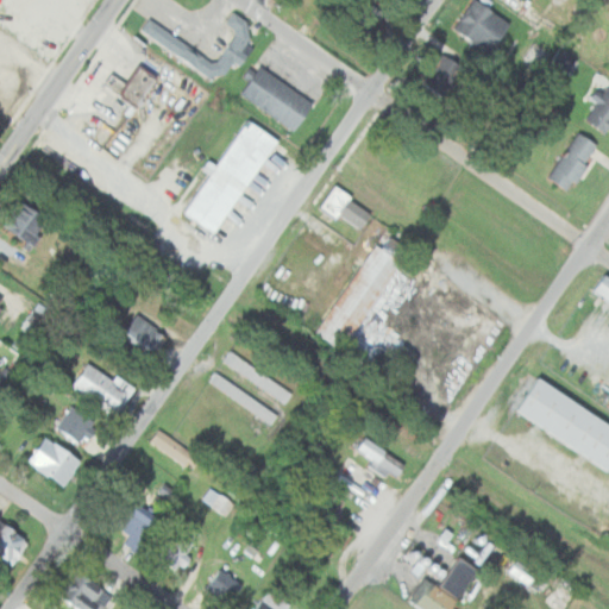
[(473,0),(453,30),(488,54),(509,24),(476,0),(473,0)]
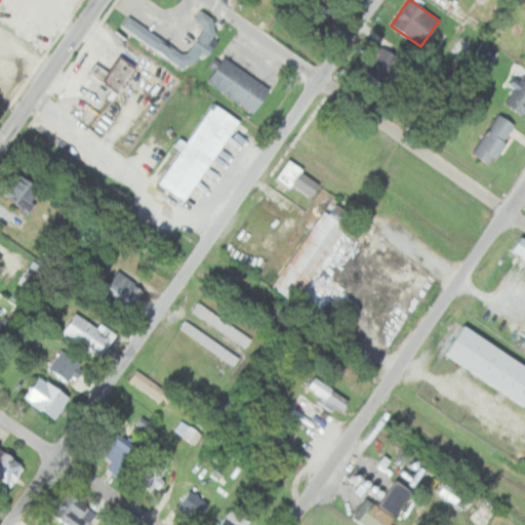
[(196,21),(205,28),(199,37),(204,40),(214,26),(200,15),(196,21)]
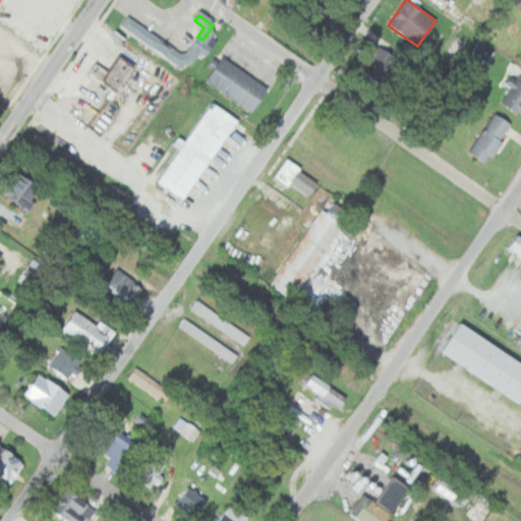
[(120,25),(163,55),(170,46),(126,16),(120,25)]
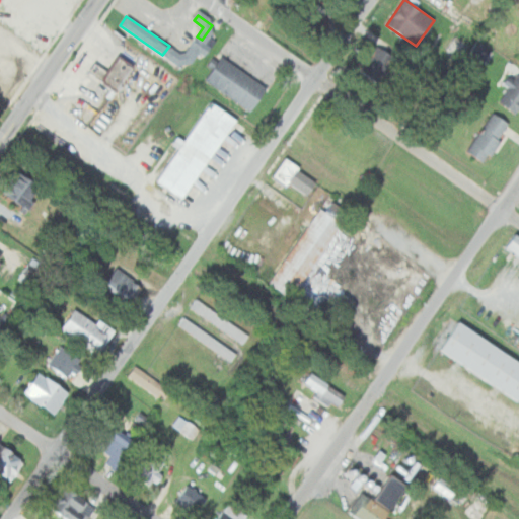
[(378,83),(394,57),(374,45),(358,70),(378,83)]
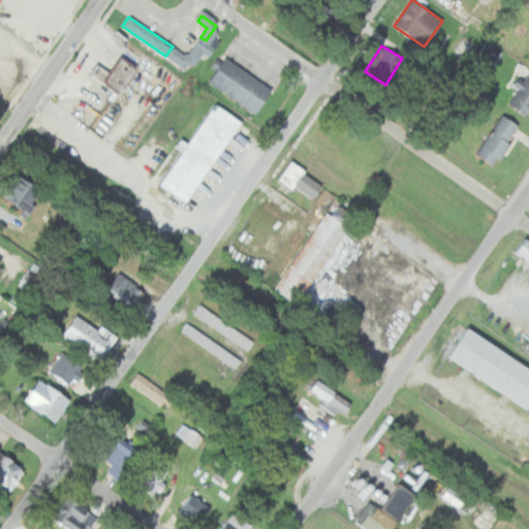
[(118,93),(136,67),(121,56),(102,83),(118,93)]
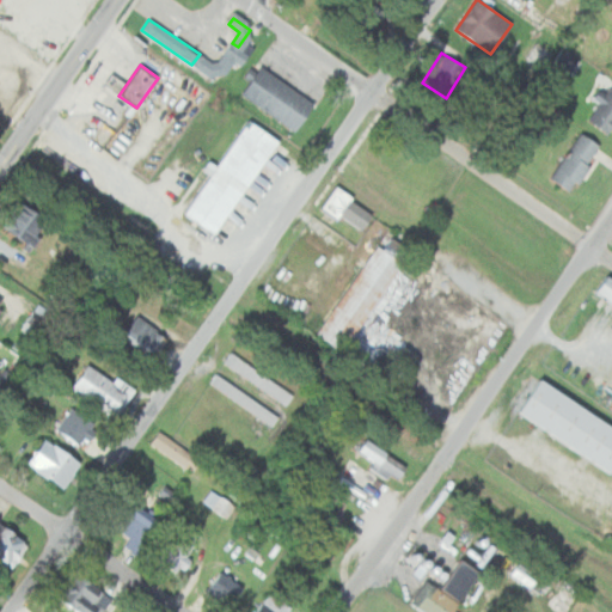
[(295,130),(313,103),(261,67),(242,96),(295,130)]
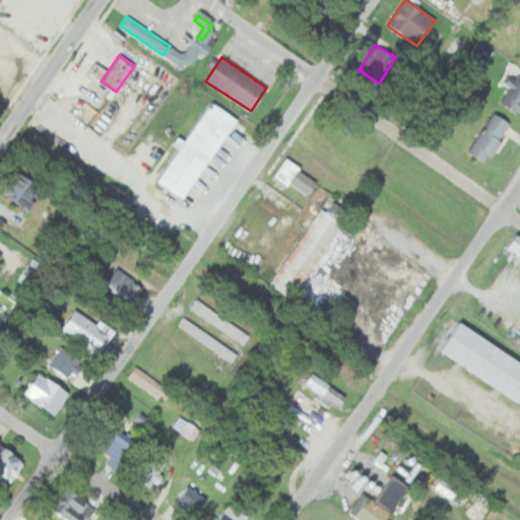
[(497,100),(516,114),(519,108),(519,71),(518,70),(497,100)]
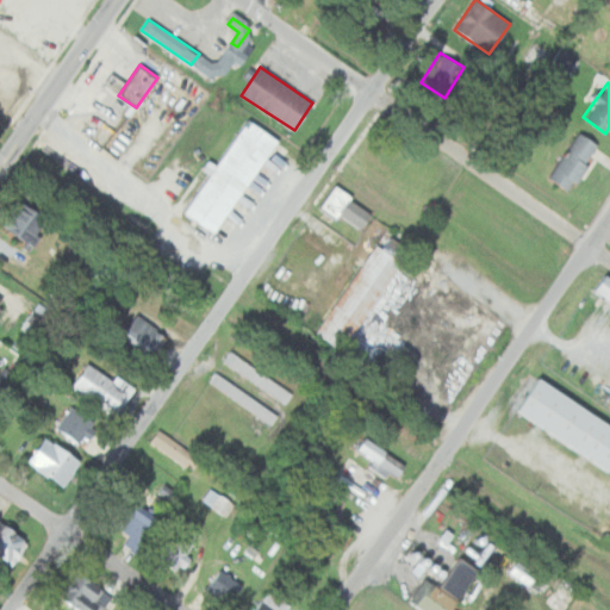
[(215,234),(277,139),(246,119),(204,182),(199,180),(179,210),(215,234)]
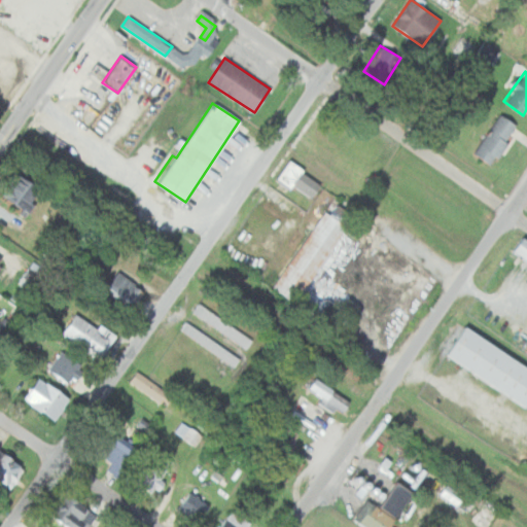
[(472,152),(490,165),(518,128),(500,114),(472,152)]
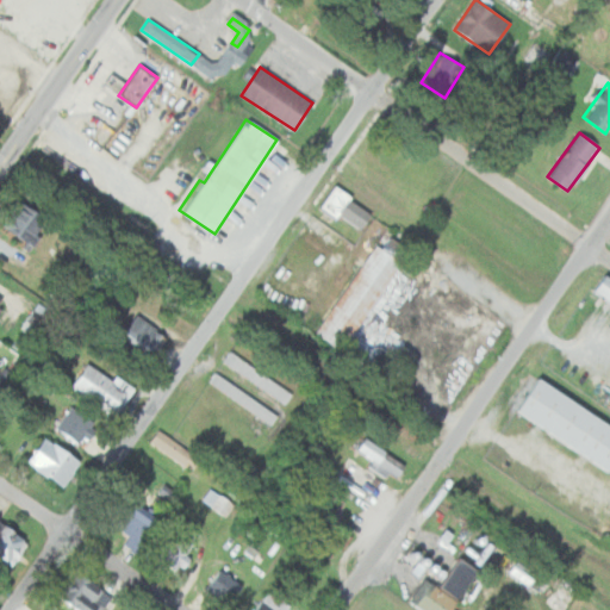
[(365,212),(327,185),(312,207),(329,219),(332,213),(354,228),(365,212)]
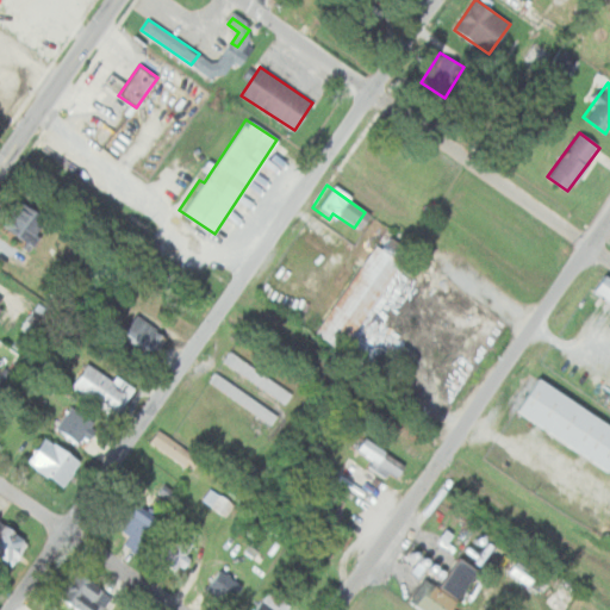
[(0,222),(29,247),(48,223),(19,199),(0,222)]
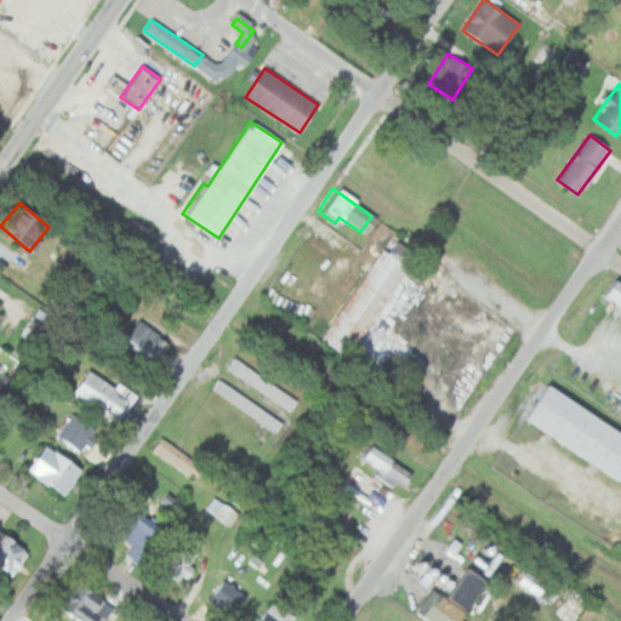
[(417,257),(391,237),(318,337),(345,357),(417,257)]
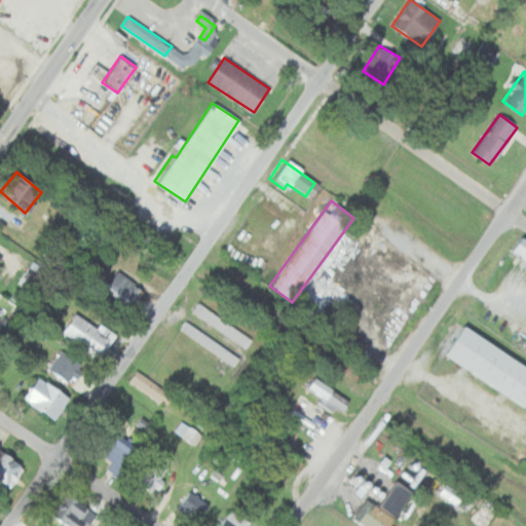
[(525,239),(520,235),(510,250),(525,261),(525,239)]
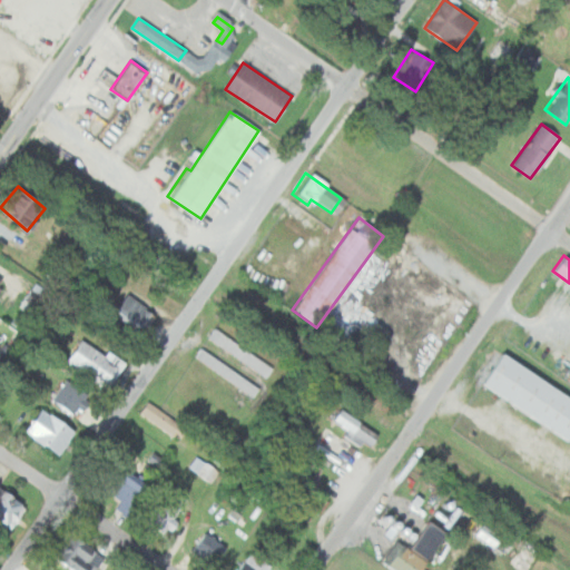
[(0,296),(10,281),(0,274),(0,296)]
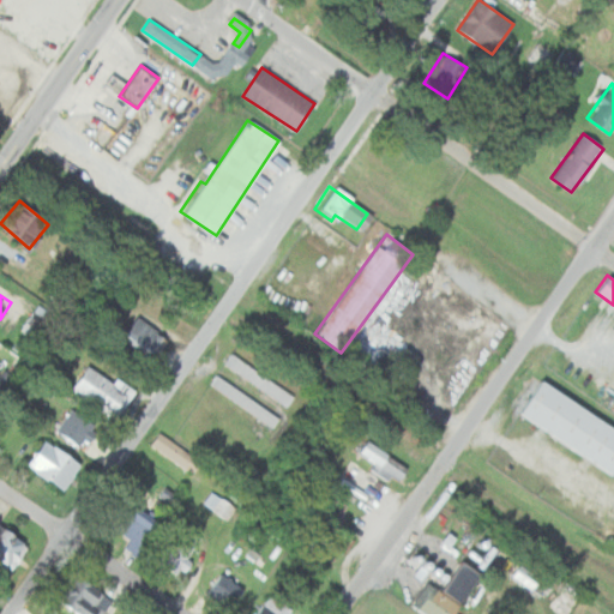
[(120,338),(148,360),(164,338),(137,317),(120,338)]
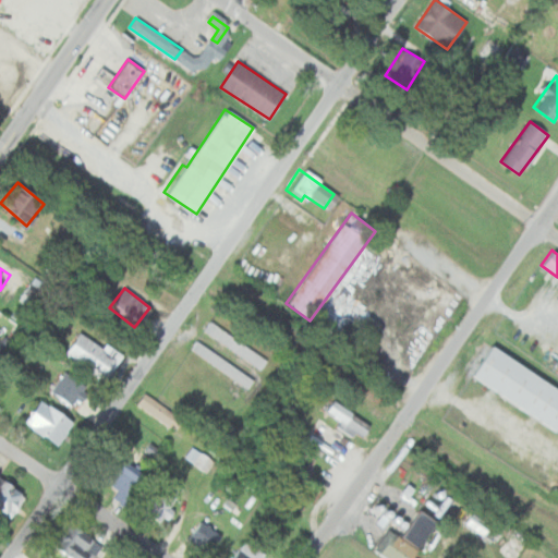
[(267,359),(207,322),(202,331),(261,368),(267,359)]
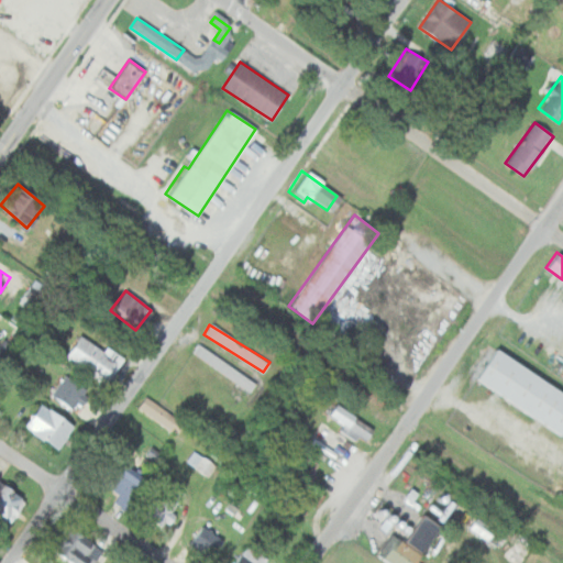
[(106,348),(105,350),(80,334),(65,359),(106,385),(123,359),(106,348)]
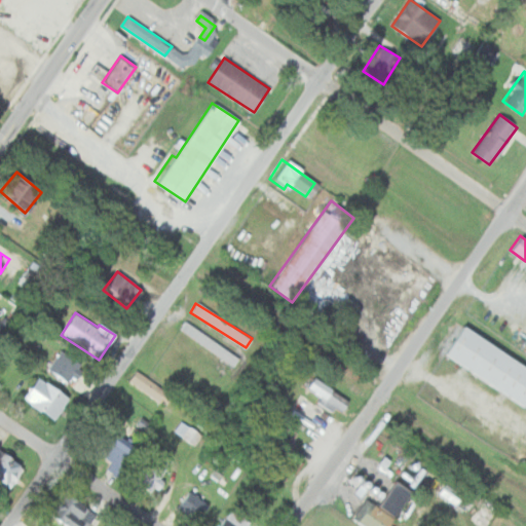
[(233,365),(238,357),(183,322),(179,330),(233,365)]
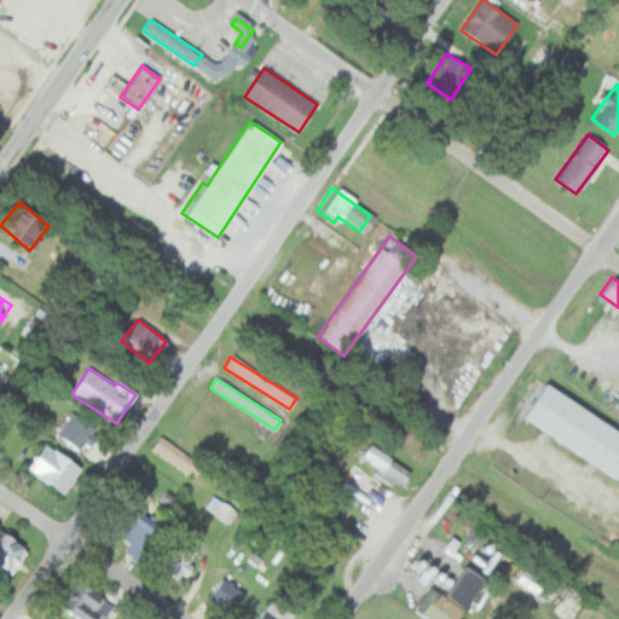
[(618,432),(547,383),(524,416),(618,480),(618,478),(618,432)]
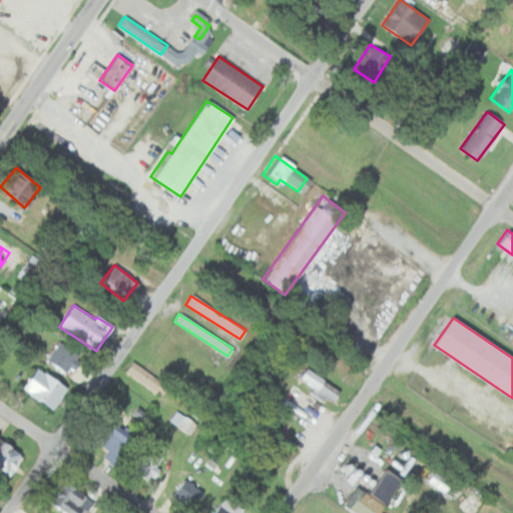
[(45,360),(69,376),(81,356),(58,341),(45,360)]
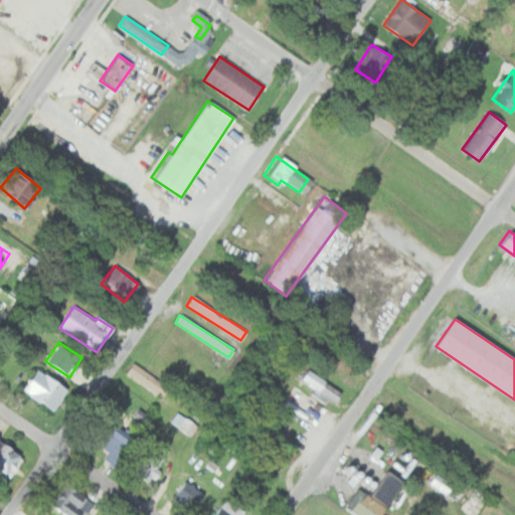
[(160,397),(167,387),(133,362),(126,372),(160,397)]
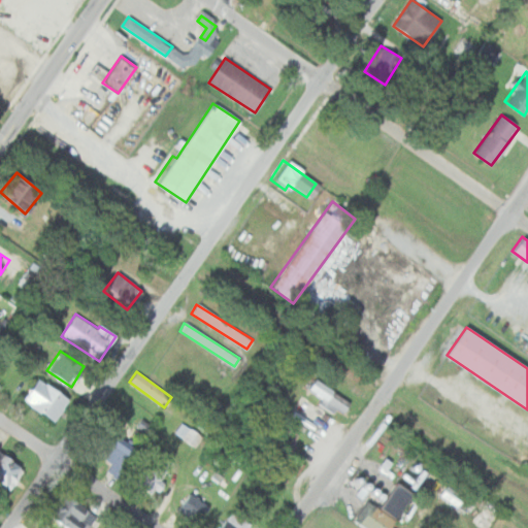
[(70,400),(39,378),(23,400),(55,422),(70,400)]
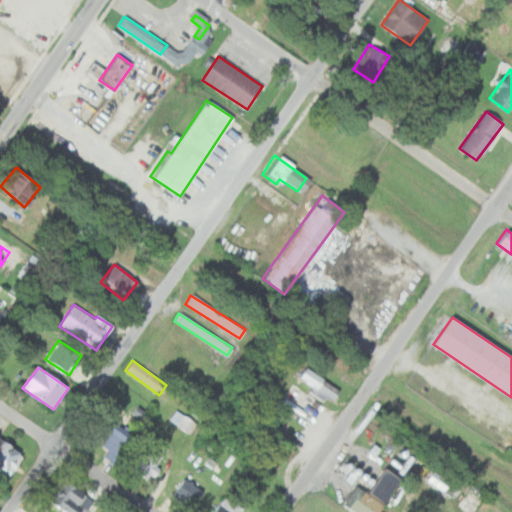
[(297,380),(331,403),(339,391),(305,368),(297,380)]
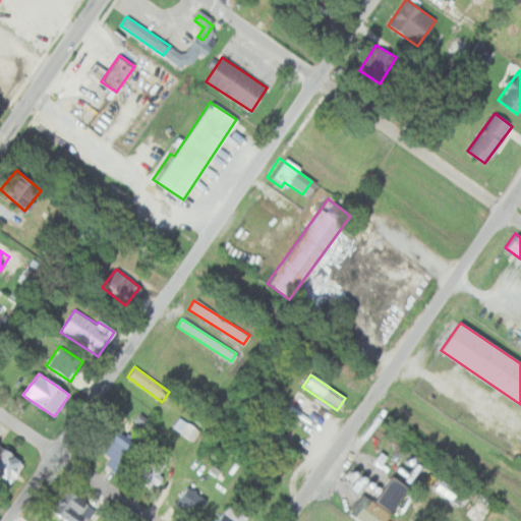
[(130,420),(139,426),(146,418),(136,412),(130,420)]
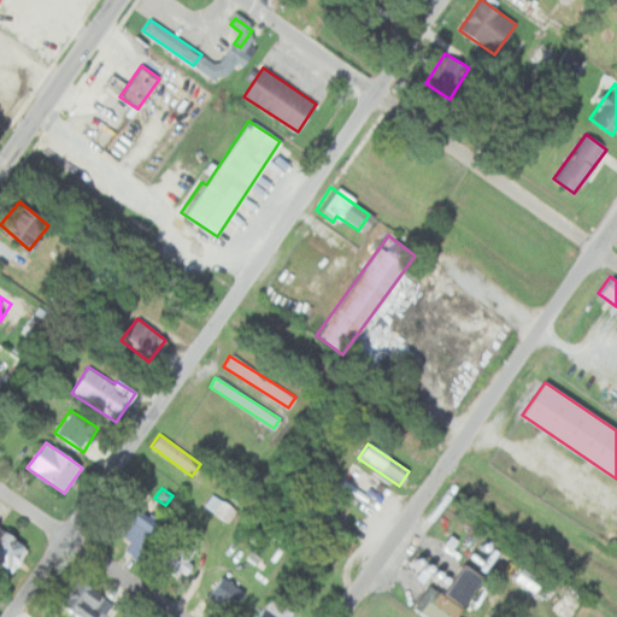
[(239,512),(211,494),(203,507),(230,526),(239,512)]
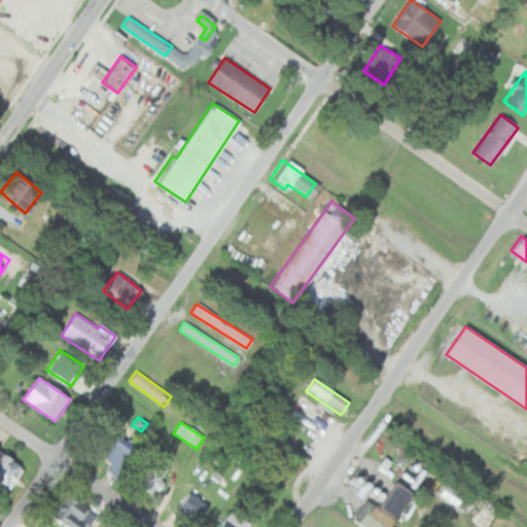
[(121,466),(132,452),(103,431),(93,446),(121,466)]
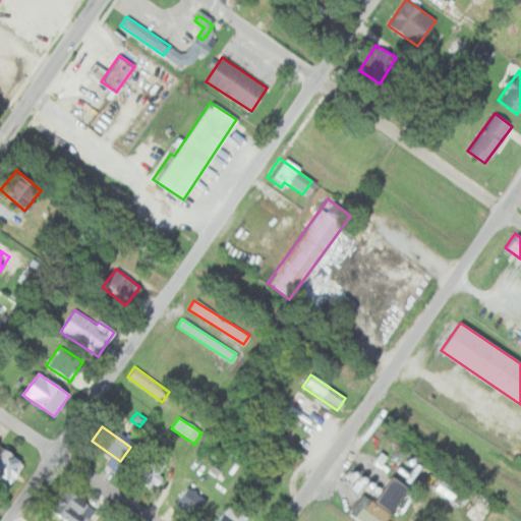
[(171,458),(153,447),(133,476),(151,487),(171,458)]
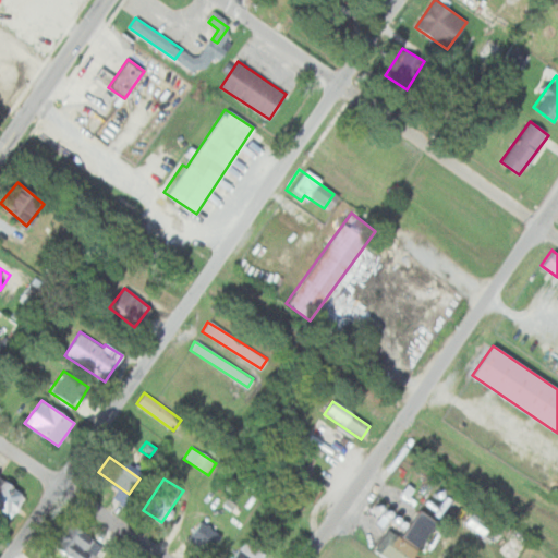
[(0,484),(0,513),(9,520),(25,497),(2,481),(0,484)]
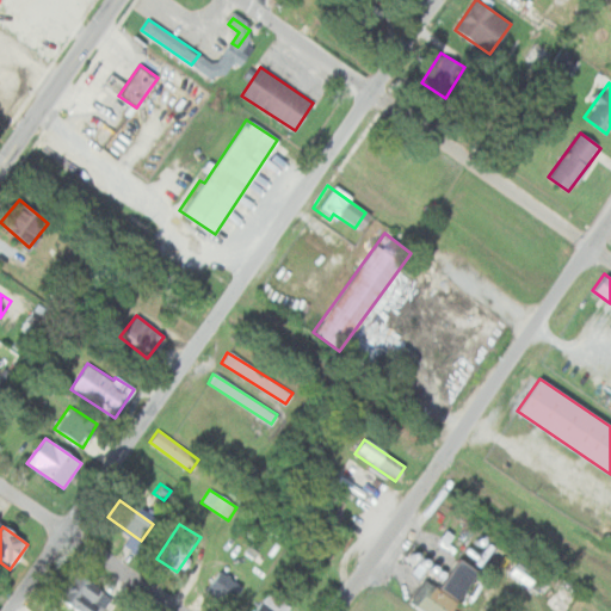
[(451,600),(470,572),(451,559),(431,587),(451,600)]
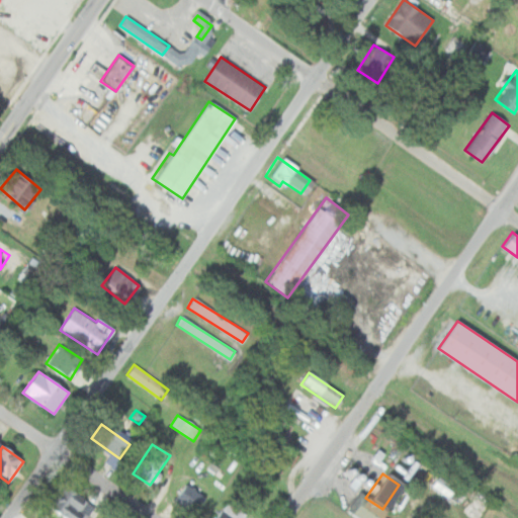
[(193,517),(206,498),(186,485),(173,504),(193,517)]
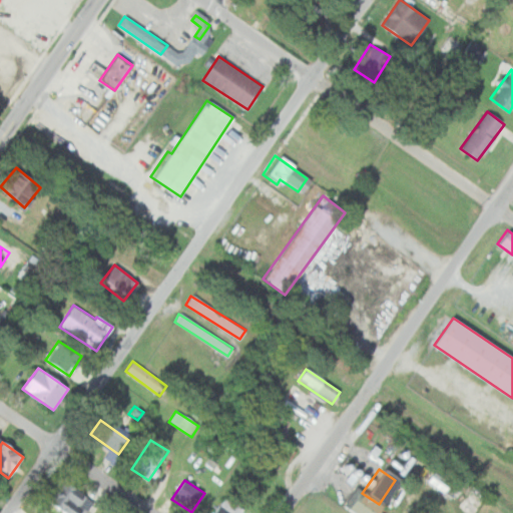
[(66,512),(86,512),(93,502),(63,484),(51,504),(66,512)]
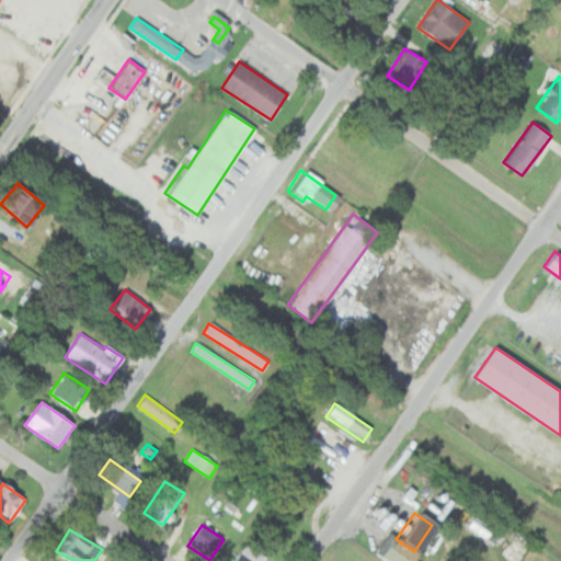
[(373,556),(380,560),(408,560),(414,553),(387,535),(373,556)]
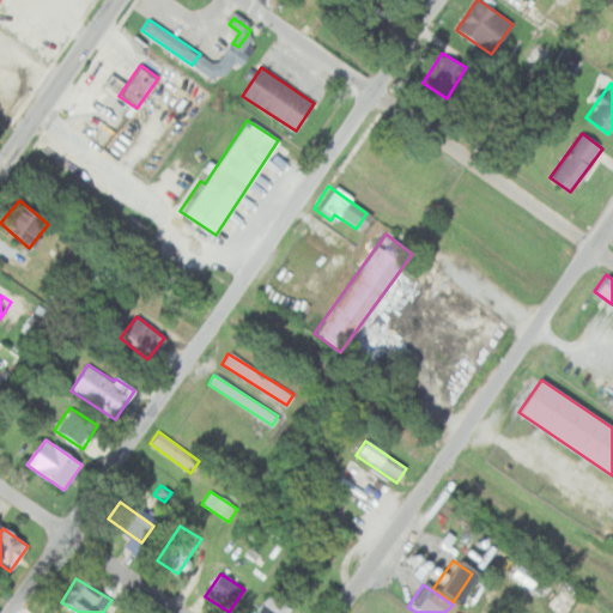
[(289,612),(291,611),(268,594),(254,612),(289,612)]
